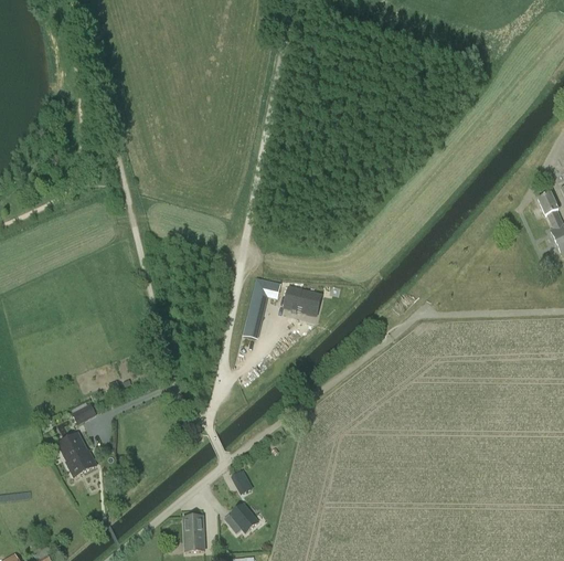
[(551,229),(563,255),(563,186),(562,187),(563,190),(563,223),(560,217),(561,215),(557,209),(560,208),(552,191),(539,197),(546,214),(547,213),(551,221),(552,220),(555,228),(551,229)]
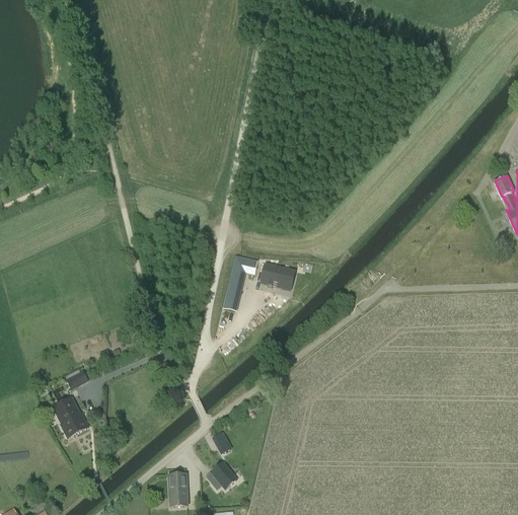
[(236,253),(224,306),(237,309),(246,271),(255,273),(260,260),(236,253)]
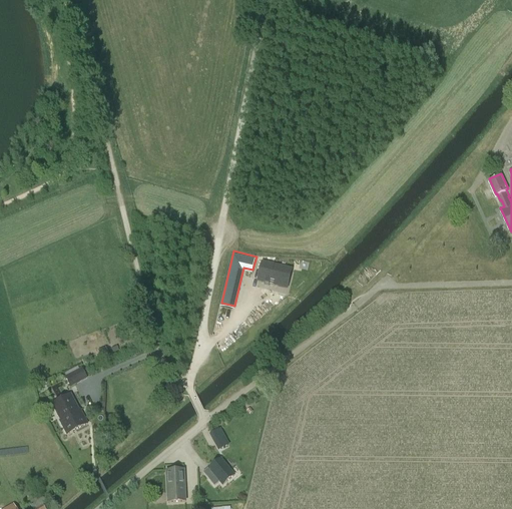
[(266,259),(262,278),(290,285),(295,266),(266,259)]
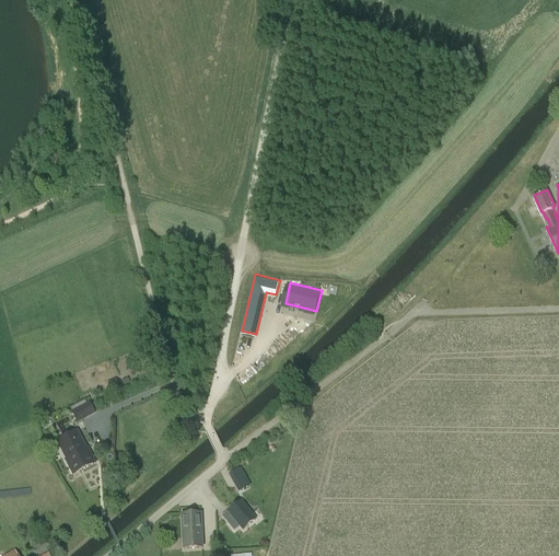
[(78,420),(96,409),(91,398),(71,408),(78,420)]
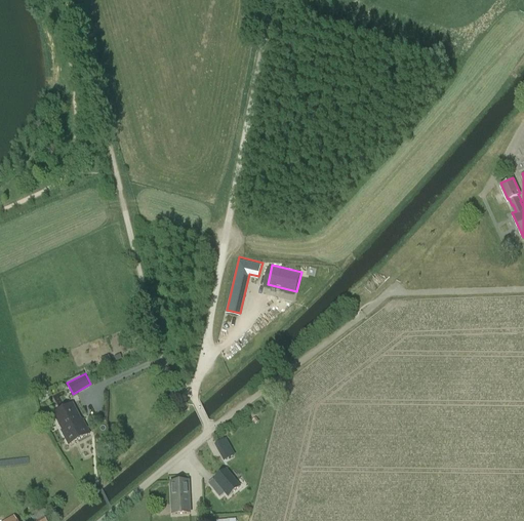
[(70,441),(90,431),(85,422),(84,422),(73,400),(54,410),(55,412),(56,411),(61,418),(59,419),(64,427),(63,428),(70,441)]
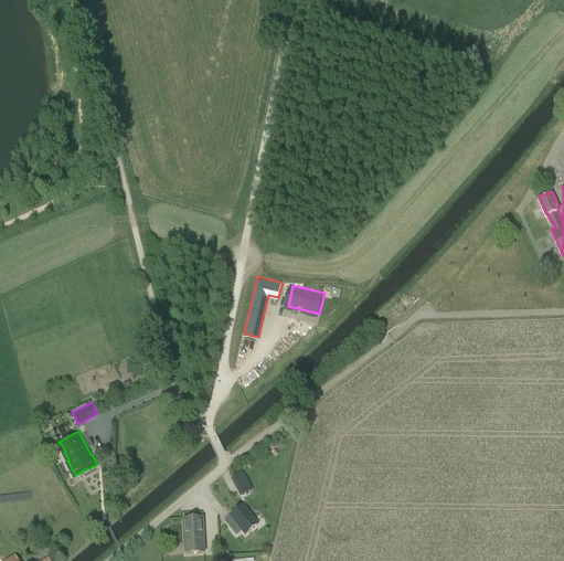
[(241,486),(244,491),(252,487),(248,480),(241,486)]
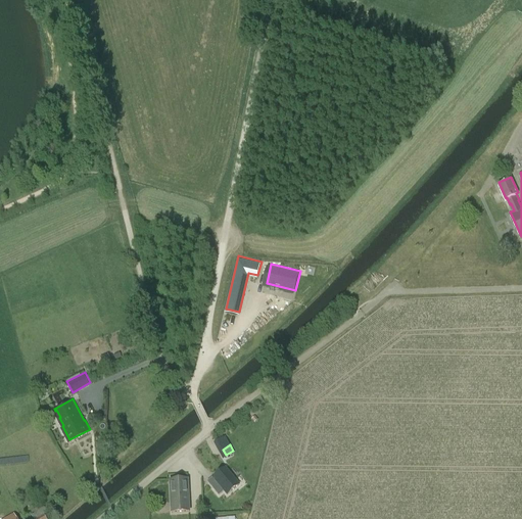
[(226,465),(215,474),(221,482),(216,486),(220,491),(225,487),(228,491),(240,481),(226,465)]
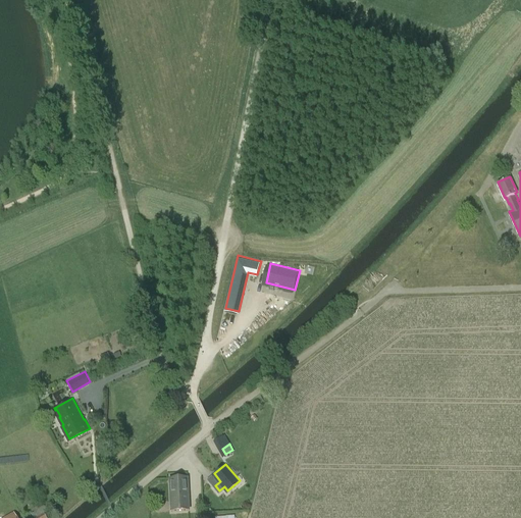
[(172,508),(190,508),(188,474),(170,475),(172,508)]
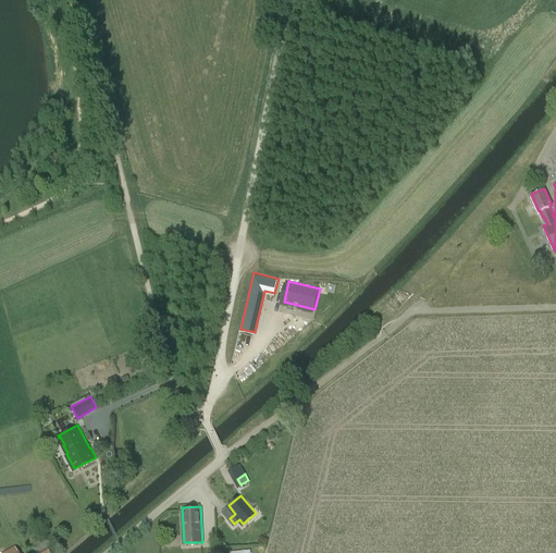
[(52,541),(52,542),(46,533),(35,540),(37,544),(34,545),(37,551),(38,552),(52,552),(51,552),(58,548),(54,542),(53,542),(52,541)]
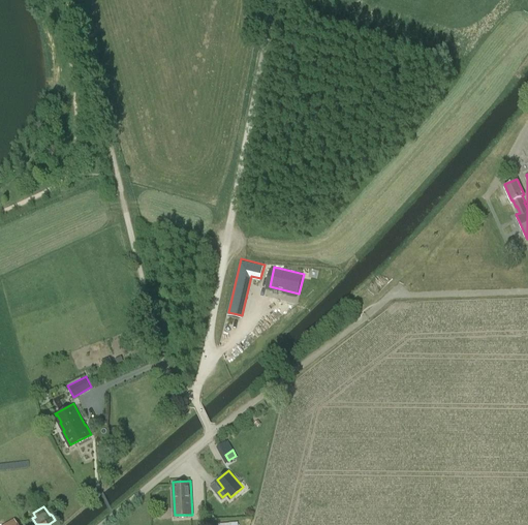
All buildings are outlined.
